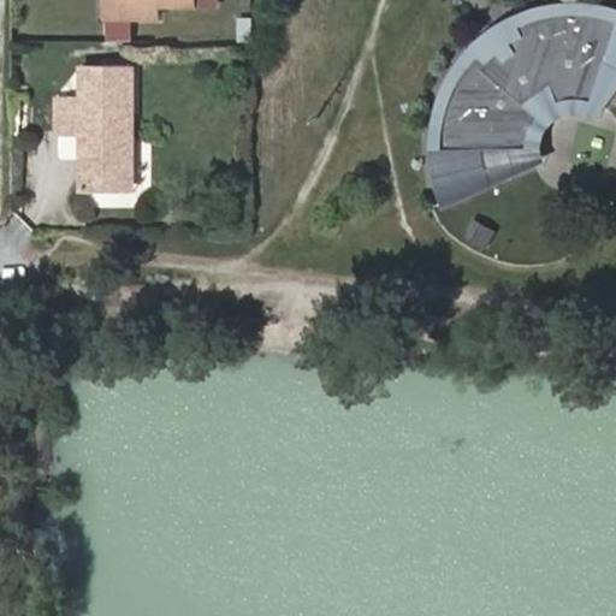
[(106,0),(107,17),(124,17),(123,0),(106,0)]
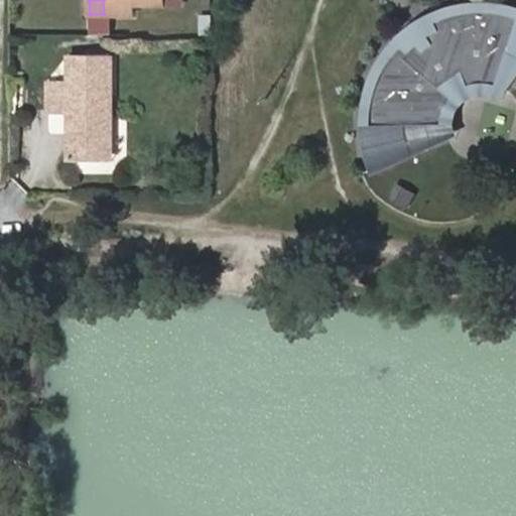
[(103,0),(104,14),(132,14),(132,3),(163,3),(163,0),(103,0)]
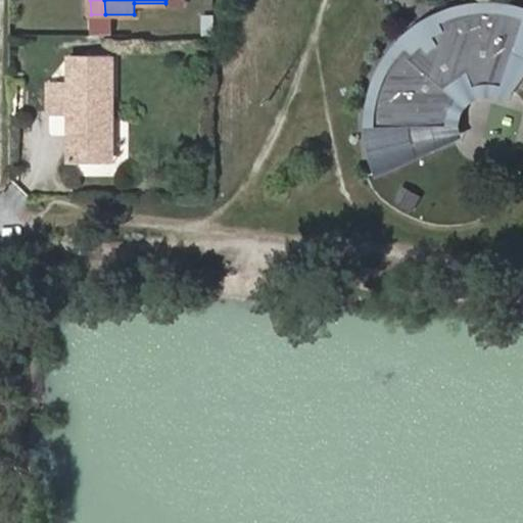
[(468,70),(474,85),(477,84),(483,83),(488,83),(494,83),(500,84),(506,87),(512,90),(522,73),(522,13),(519,12),(510,10),(500,9),(489,8),(480,8),(470,9),(460,11),(450,14),(441,18),(445,26),(434,32),(438,40),(429,46),(424,39),(414,47),(408,41),(400,49),(394,57),(388,65),(384,74),(380,83),(377,93),(375,102),(373,112),(373,122),(382,123),(382,134),(374,135),(375,144),(377,153),(380,163),(424,146),(422,138),(420,130),(420,123),(447,123),(448,116),(449,110),(453,105),(456,100),(459,95),(447,85),(468,70)]
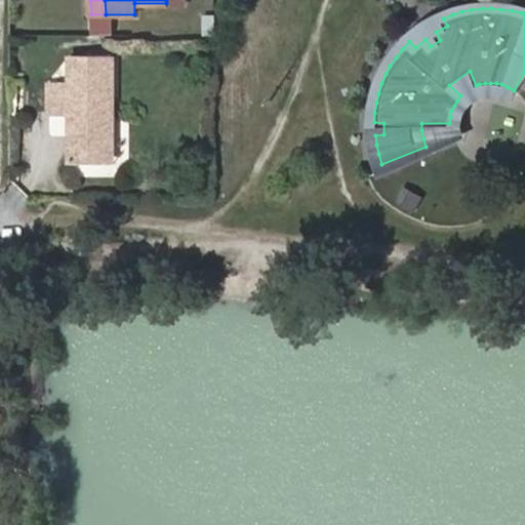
[(436,32),(447,26),(443,18),(434,23),(425,28),(417,34),(409,41),(415,47),(426,39),(431,46),(440,40),(436,32)]
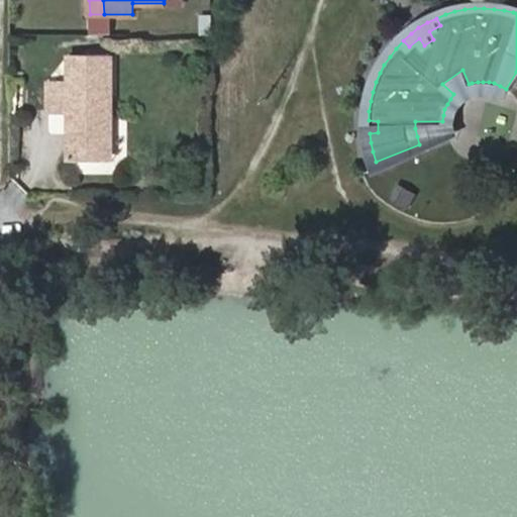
[(66,160),(97,161),(104,151),(103,121),(110,112),(111,55),(68,55),(68,78),(46,78),(46,111),(66,111),(66,160)]
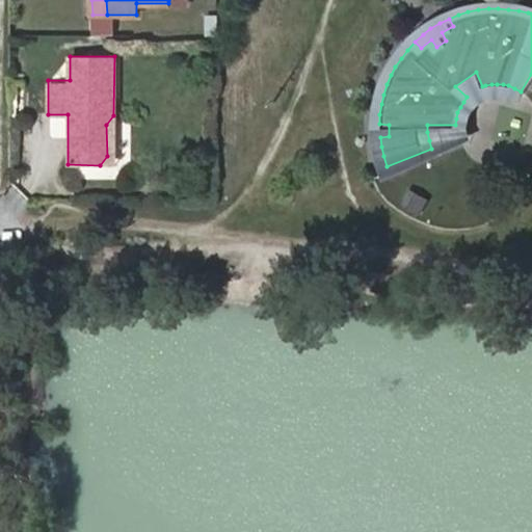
[(476,72),(455,86),(467,97),(472,92),(477,89),(482,86),(476,72)]
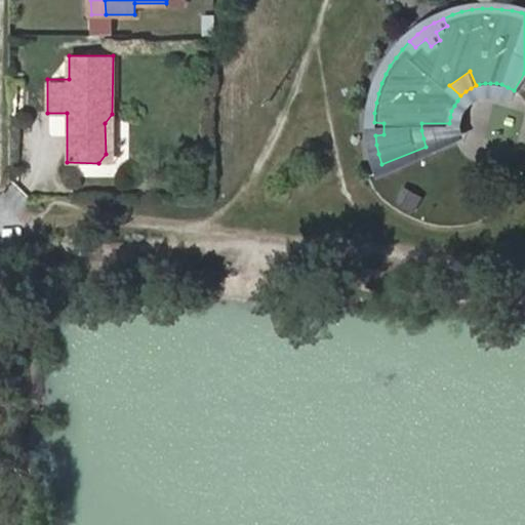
[(105,123),(106,154),(98,163),(111,163),(112,114),(105,123)]
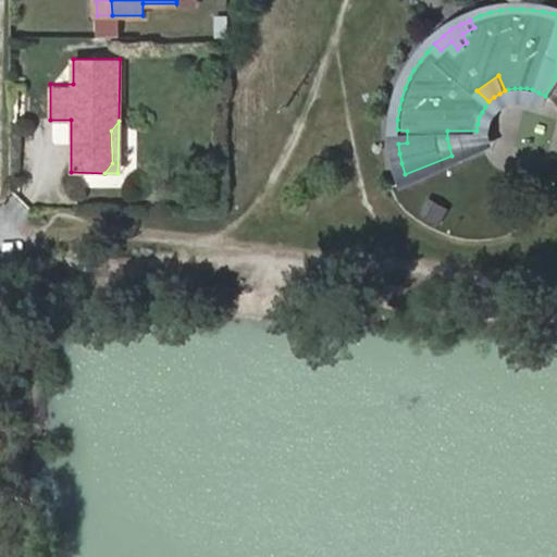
[(407,143),(407,131),(397,130),(398,144),(407,143)]
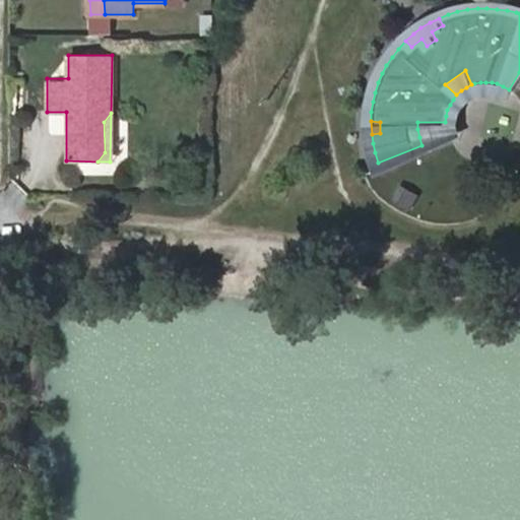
[(409,212),(418,195),(399,185),(391,202),(409,212)]
